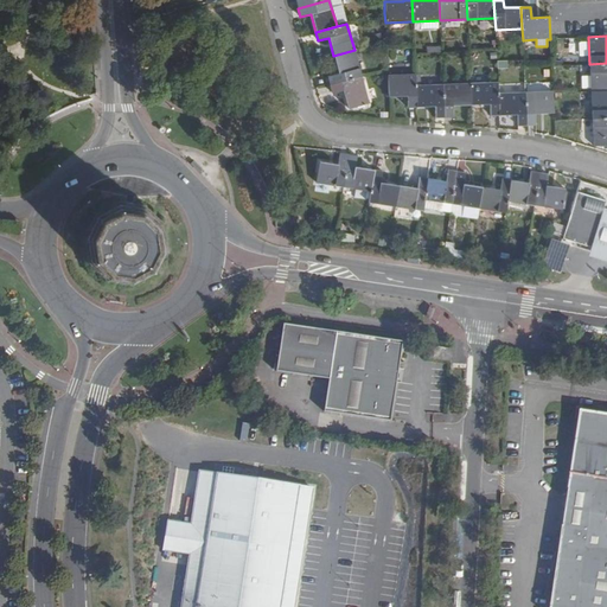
[(330,84),(362,76),(355,50),(333,56),(338,72),(327,76),(330,84)]
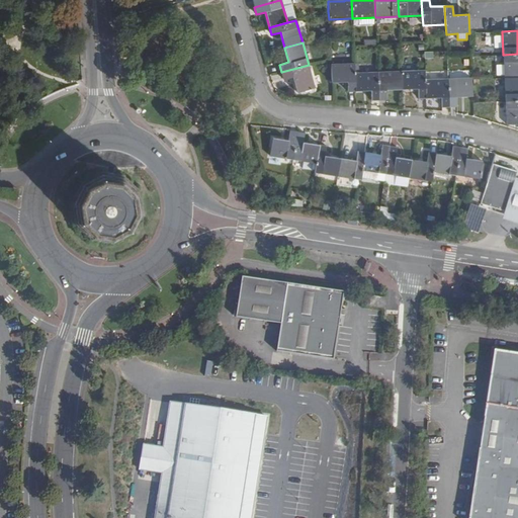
[(517,54),(503,55),(504,78),(517,77),(517,54)]
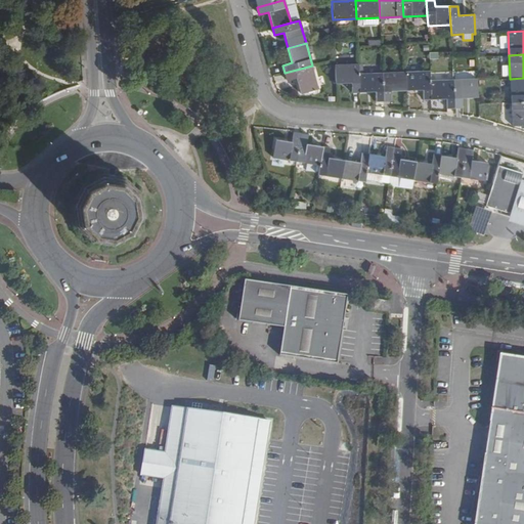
[(358,74),(358,64),(335,66),(335,83),(351,83),(351,92),(359,92),(358,74)]
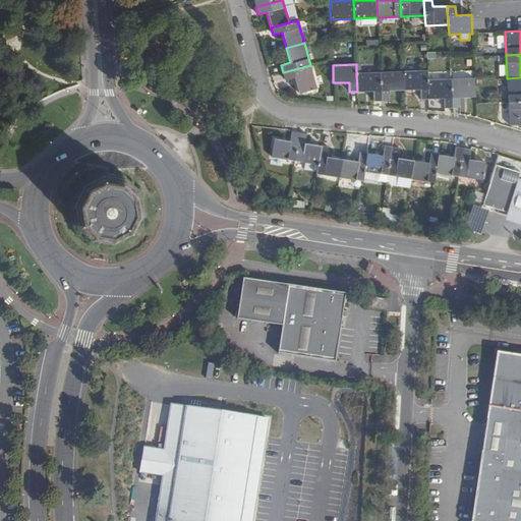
[(316,88),(310,65),(283,72),(285,79),(294,77),(298,93),(316,88)]
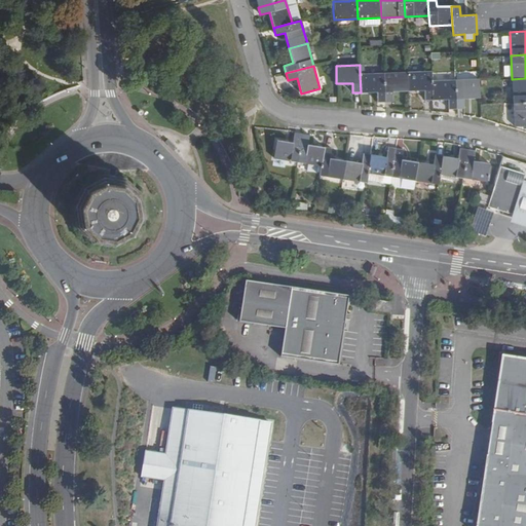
[(431,80),(430,71),(407,72),(408,90),(424,90),(424,100),(431,100),(431,80)]
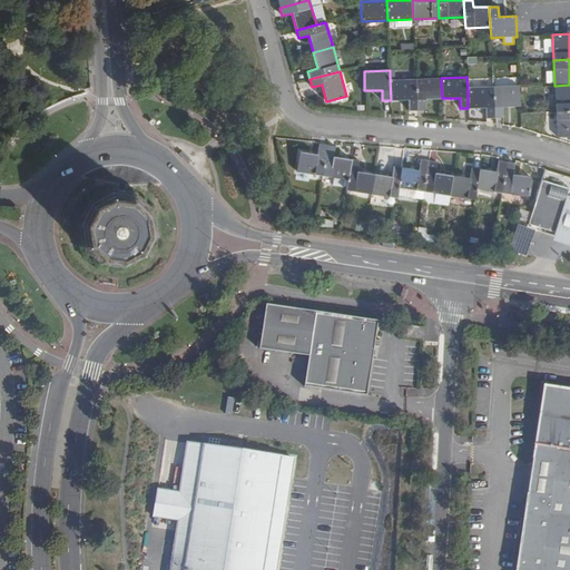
[(442,98),(441,78),(415,79),(416,110),(425,109),(424,99),(442,98)]
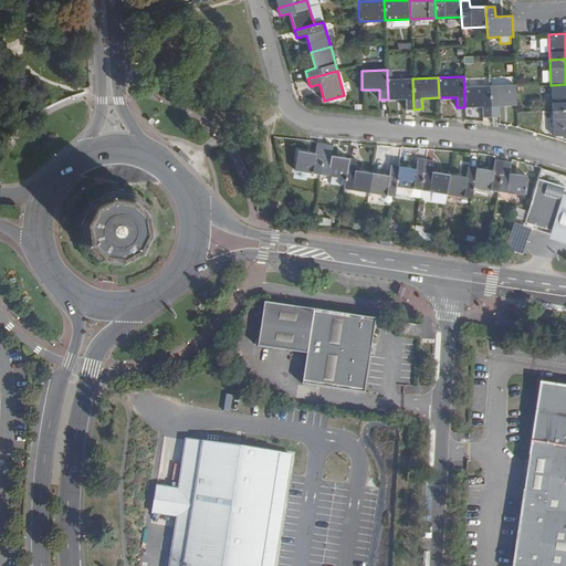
[(413,109),(412,79),(387,80),(388,100),(405,98),(406,109),(413,109)]
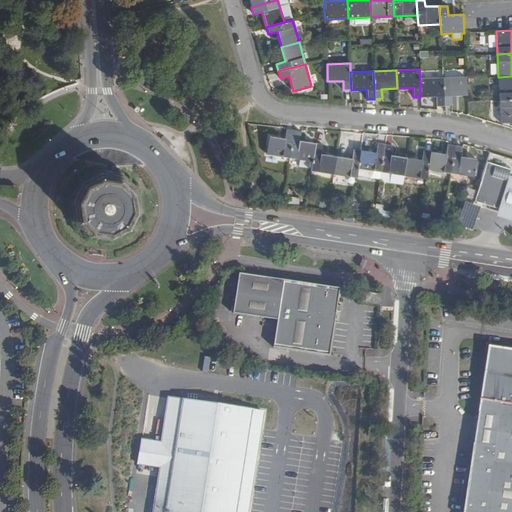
[(511,76),(498,77),(499,101),(511,99),(511,76)]
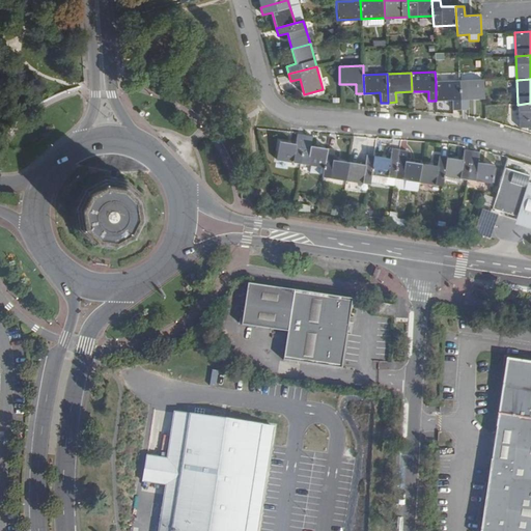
[(483,80),(459,81),(460,110),(469,109),(468,100),(484,99),(483,82),(483,80)]
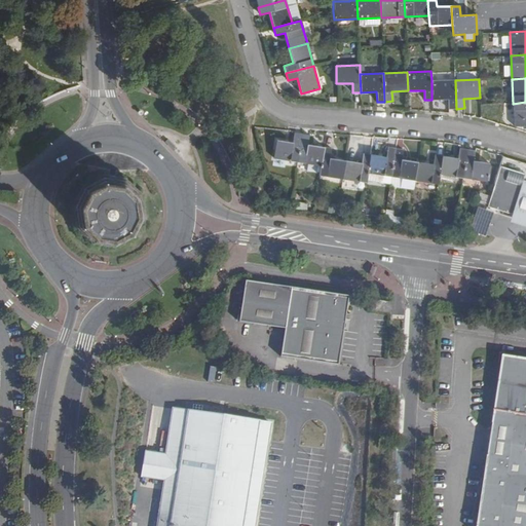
[(456,109),(455,80),(431,80),(431,100),(448,99),(448,109),(456,109)]
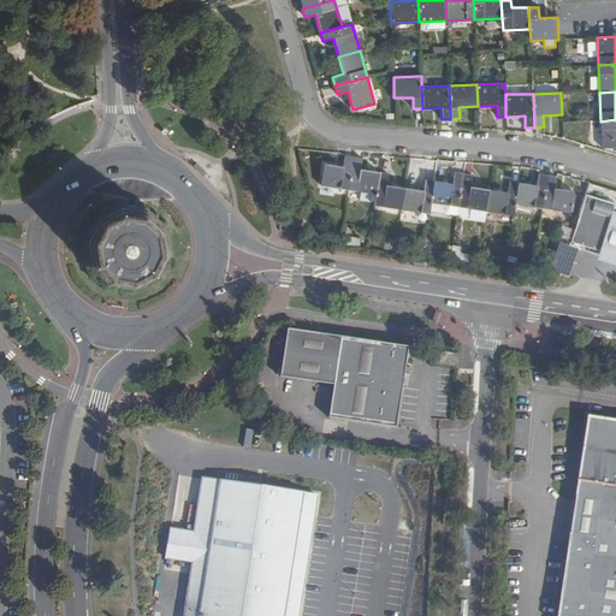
[(615,119),(600,122),(602,148),(615,147),(615,119)]
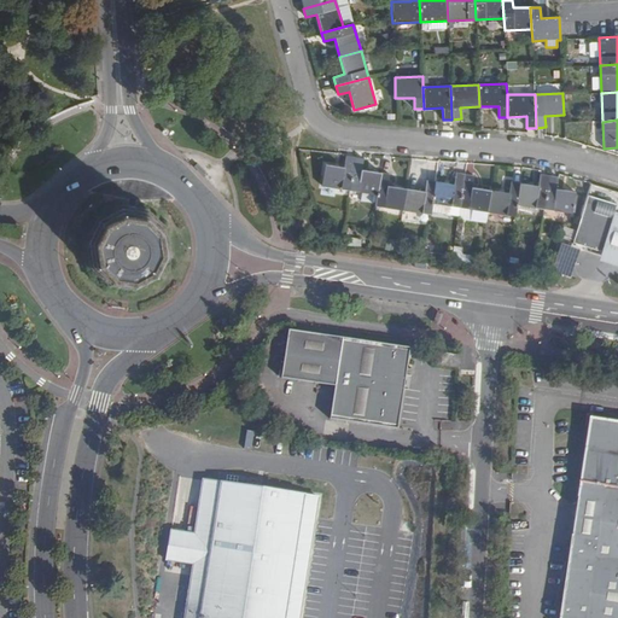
[(349,191),(354,157),(345,156),(344,168),(325,165),(321,186),(349,191)]
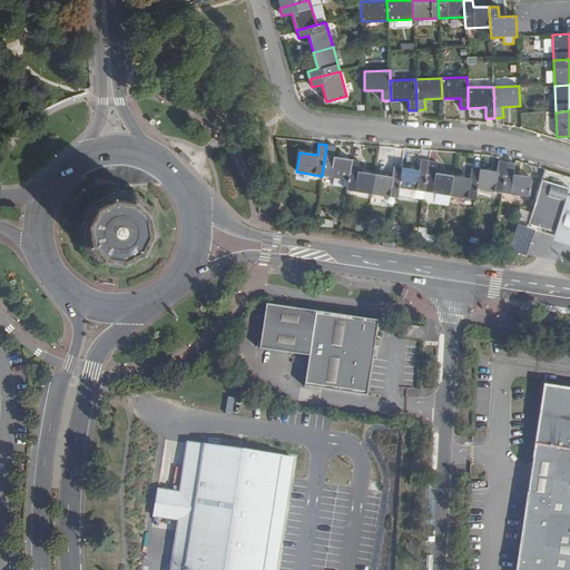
[(335,147),(326,145),(322,176),(333,177),(347,179),(351,160),(334,157),(335,147)]
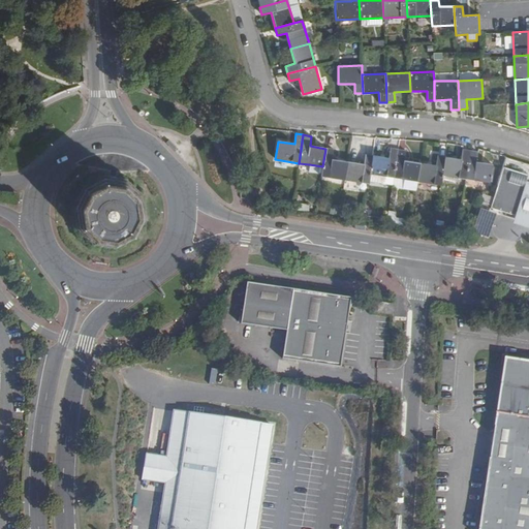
[(333,150),(325,149),(322,166),(321,175),(321,177),(345,180),(347,162),(332,159),(333,150)]
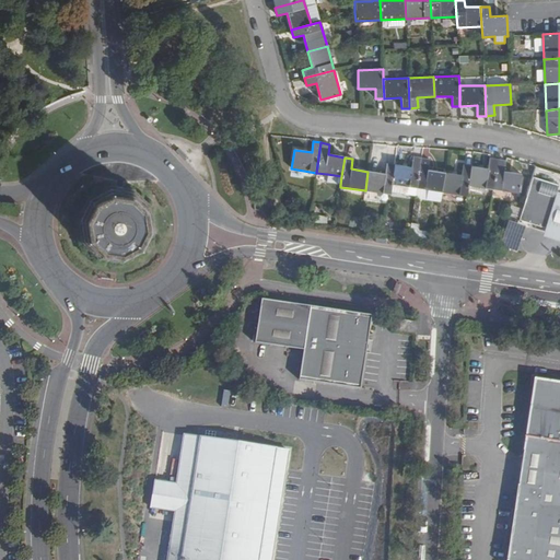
[(410,167),(394,165),(389,193),(401,195),(403,187),(417,189),(421,159),(412,158),(410,167)]
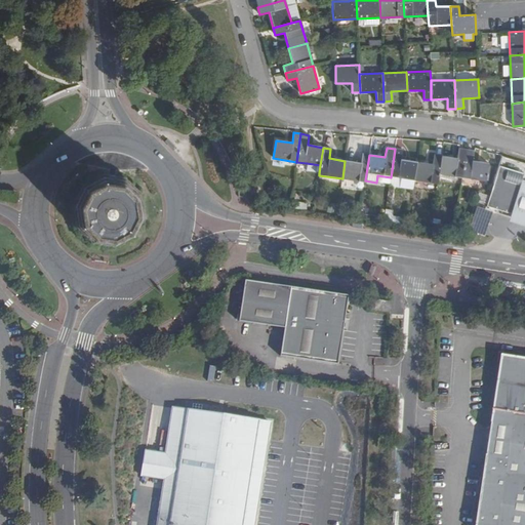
[(402,150),(395,149),(391,177),(389,186),(399,187),(399,189),(412,191),(414,180),(416,162),(401,160),(402,150)]
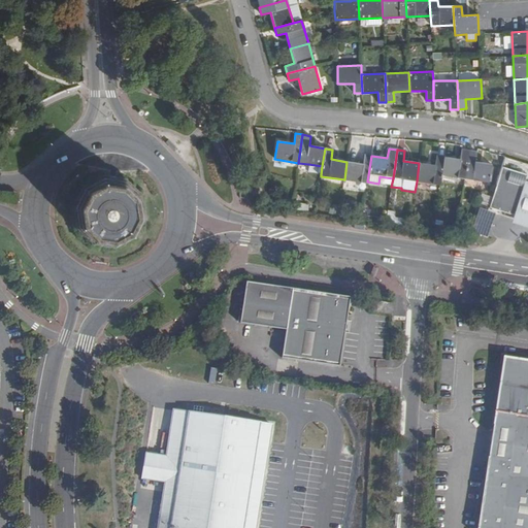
[(460,159),(443,157),(440,175),(465,178),(469,151),(461,150),(460,159)]
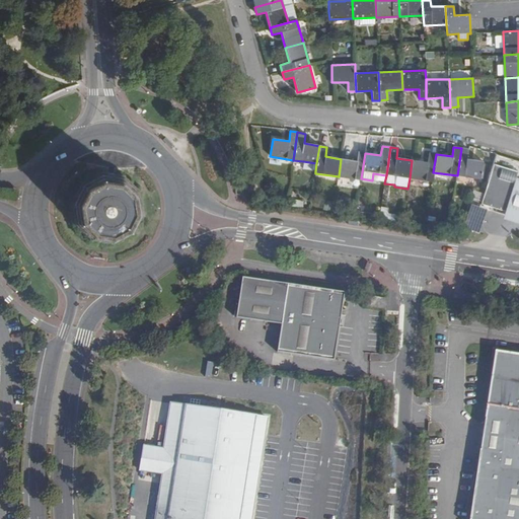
[(468,149),(461,148),(457,175),(479,179),(483,161),(467,159),(468,149)]
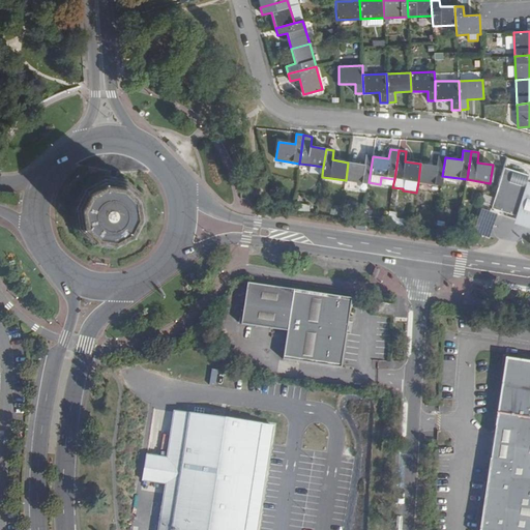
[(364,165),(348,163),(346,180),(369,184),(369,182),(373,156),(365,155),(364,165)]
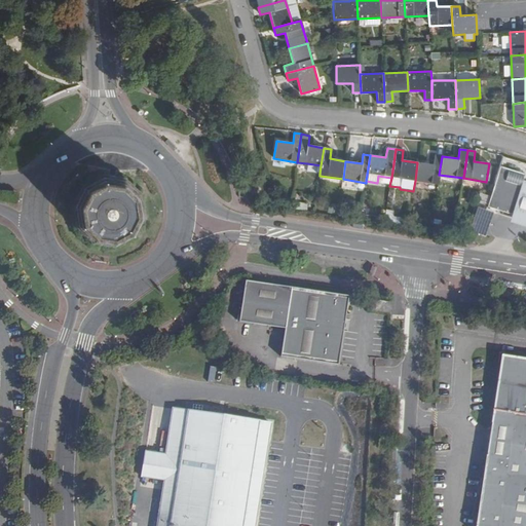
[(434,165),(417,162),(415,181),(438,184),(439,175),(442,156),(435,155),(434,165)]
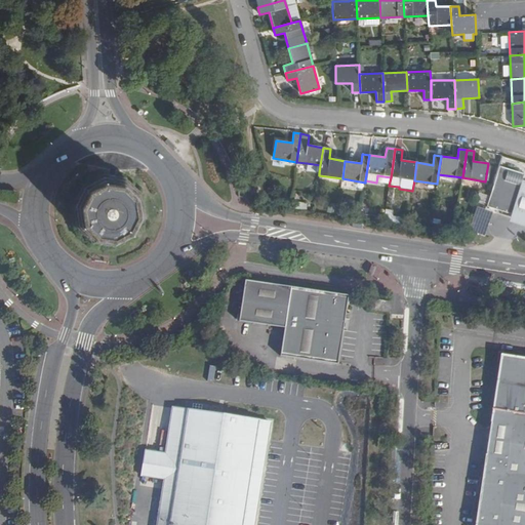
[(320,165),(307,163),(307,171),(319,173),(320,165)]
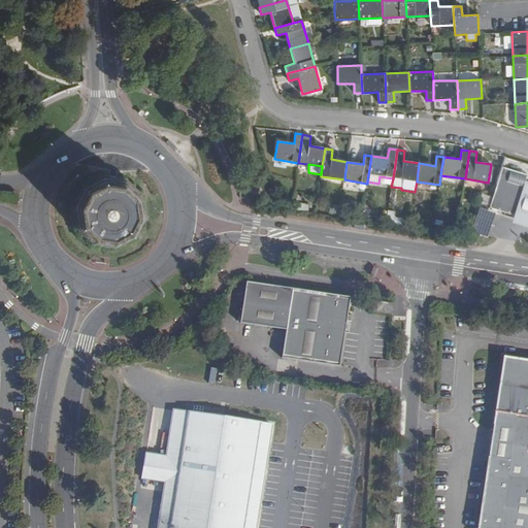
[(527,174),(527,173),(502,165),(493,194),(491,198),(490,204),(517,212),(525,184),(527,174)]
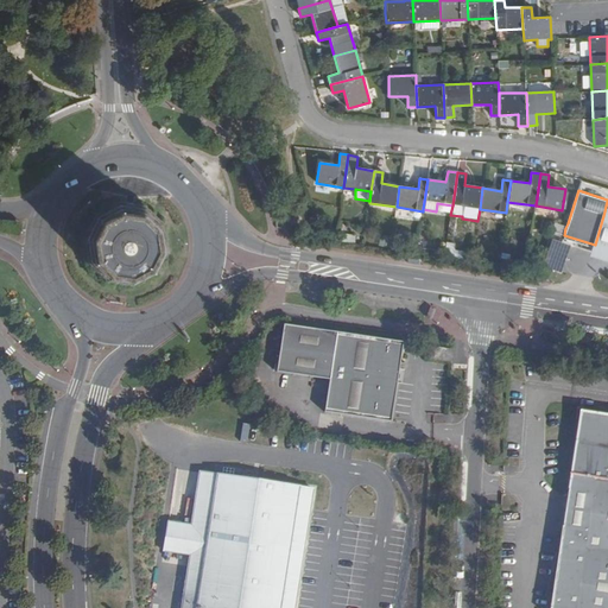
[(166,247),(165,234),(162,225),(156,215),(147,209),(139,204),(130,201),(119,201),(108,203),(100,208),(92,214),(86,222),(82,232),(80,245),(82,258),(88,270),(97,278),(109,284),(122,286),(135,285),(147,279),(157,271),(163,259),(166,247)]
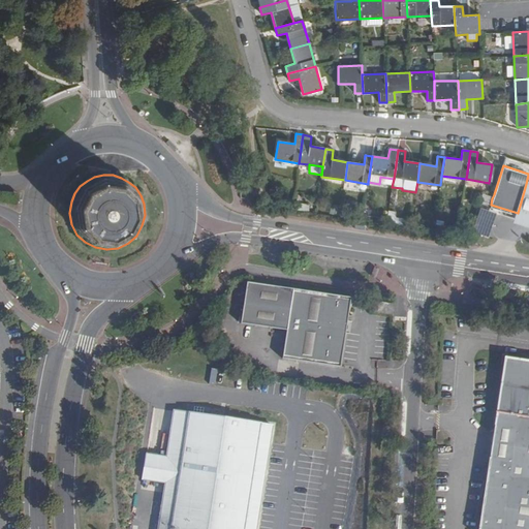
[(528,184),(526,184),(518,213),(514,224),(525,227),(528,228),(528,184)]
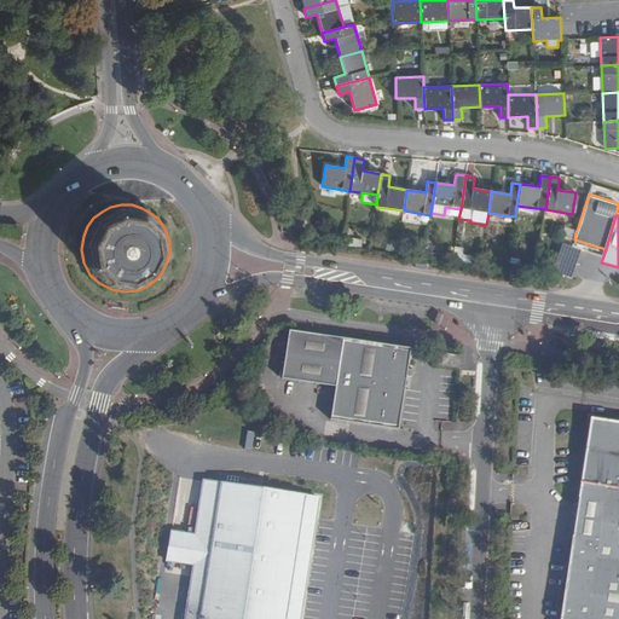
[(536,219),(520,217),(519,229),(533,231),(536,219)]
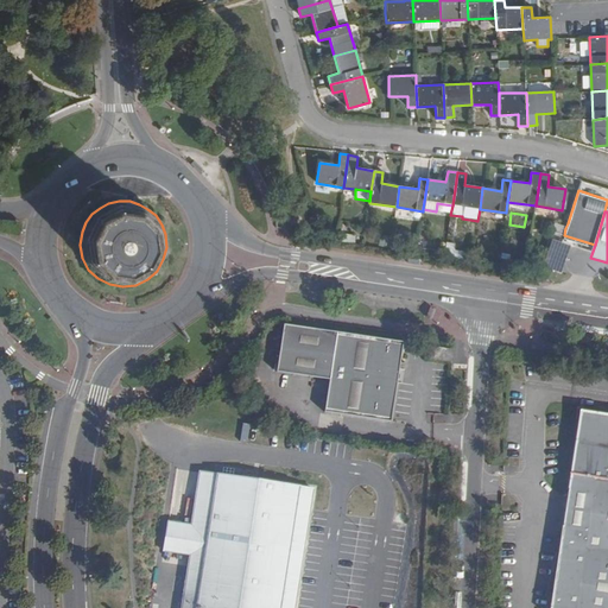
[(553,225),(550,233),(563,236),(564,235),(565,228),(553,225)]
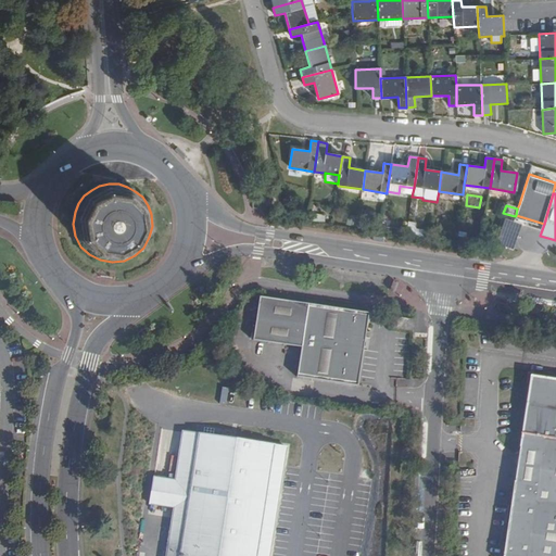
[(503,219),(497,245),(515,249),(520,223),(503,219)]
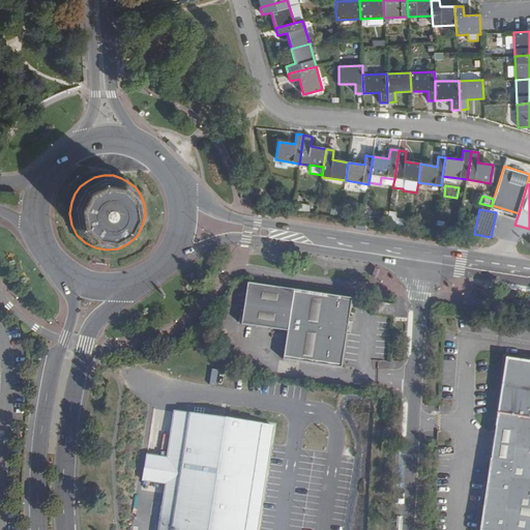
[(352,298),(248,282),(241,323),(288,330),(284,358),(342,367),(352,298)]
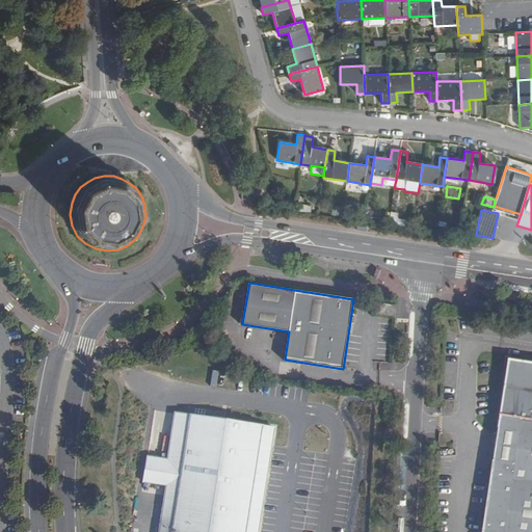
[(397,306),(377,302),(376,314),(395,317),(397,306)]
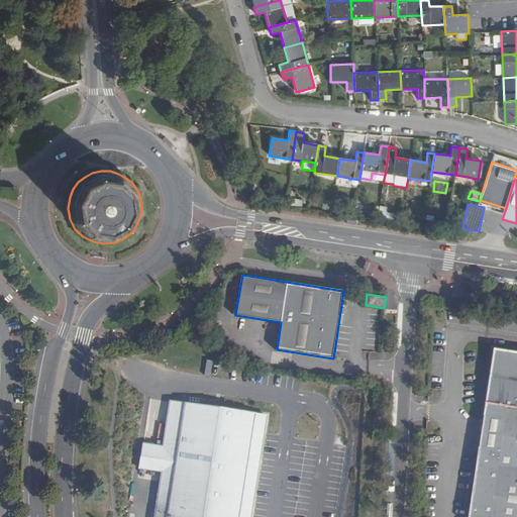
[(516,516),(516,352),(494,349),(484,419),(479,448),(475,479),(474,487),(471,504),(471,508),(469,516),(516,516)]
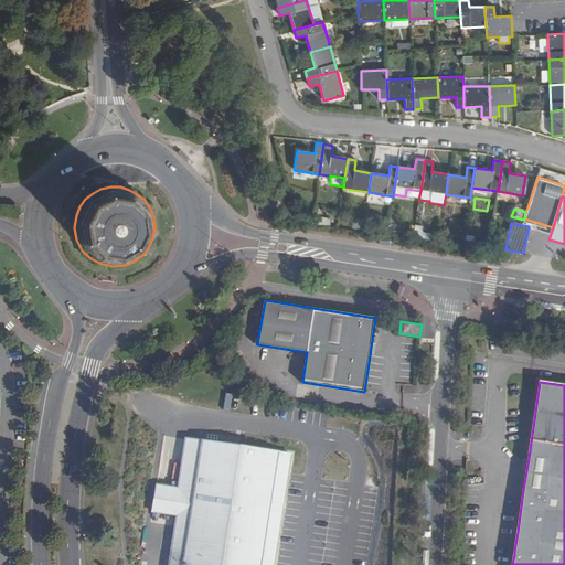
[(276,564),(294,450),(184,435),(177,484),(156,481),(152,510),(173,513),(166,564),(276,564)]
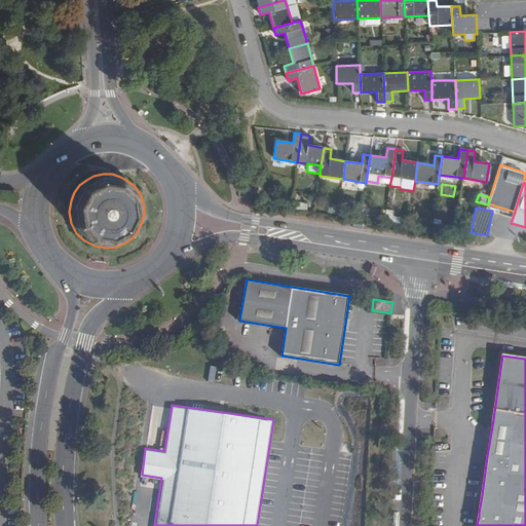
[(487,456),(492,426),(481,424),(477,455),(487,456)]
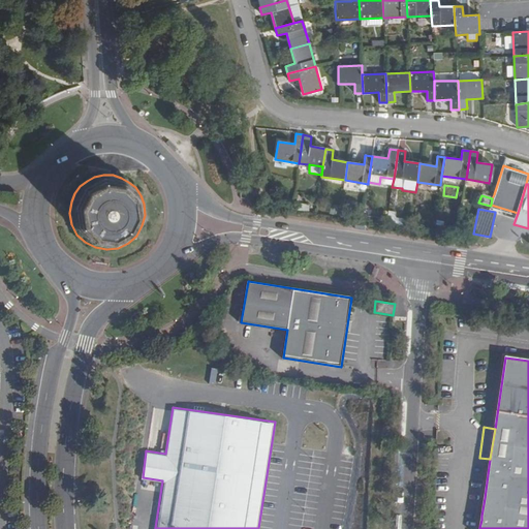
[(441,528),(442,519),(434,519),(433,528),(441,528)]
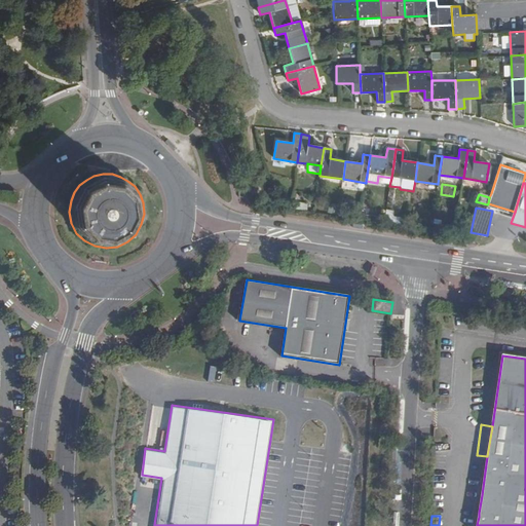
All buildings are outlined.
